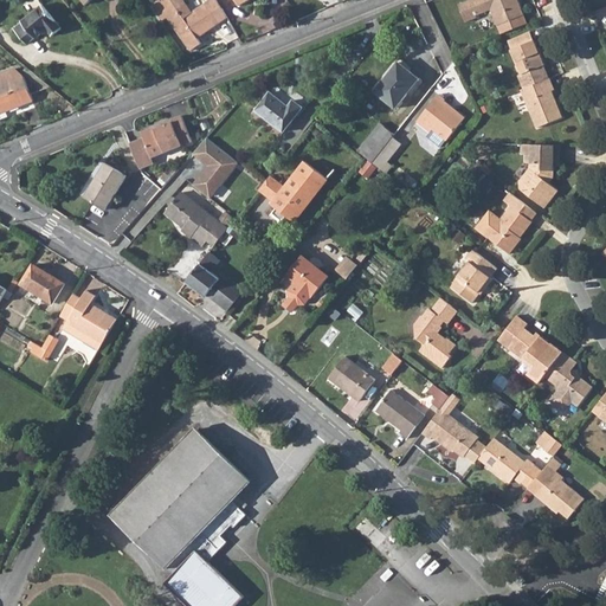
[(160,0),(149,7),(160,24),(168,18),(191,51),(201,44),(197,38),(226,18),(216,0),(211,0),(192,13),(182,0),(160,0)]
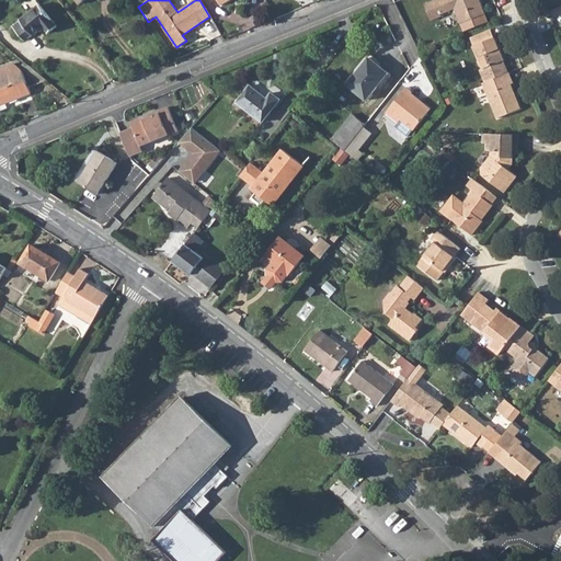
[(436,0),(425,4),(431,21),(442,16),(441,14),(455,9),(461,23),(465,32),(489,21),(485,13),(480,0),(436,0)]
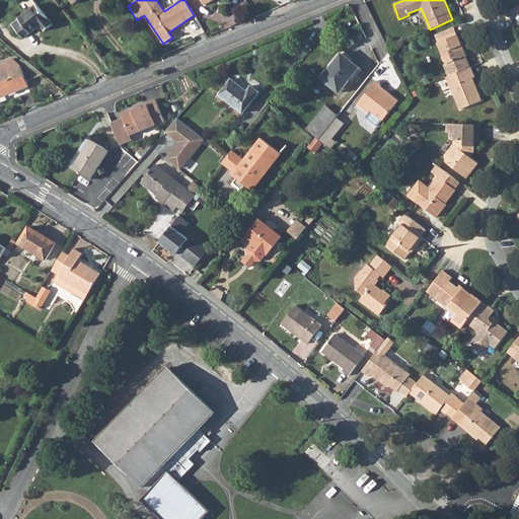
[(16,21),(11,24),(22,38),(29,32),(30,33),(39,25),(44,31),(53,25),(36,4),(16,21)]
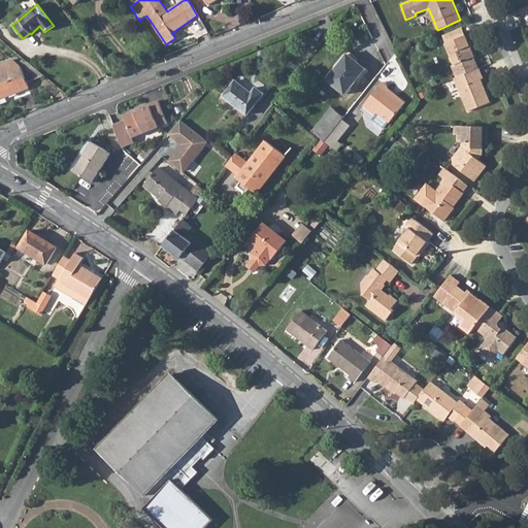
[(454,65),(453,65),(457,77),(480,68),(474,57),(475,57),(466,35),(465,35),(462,28),(443,35),(447,43),(446,43),(454,65)]
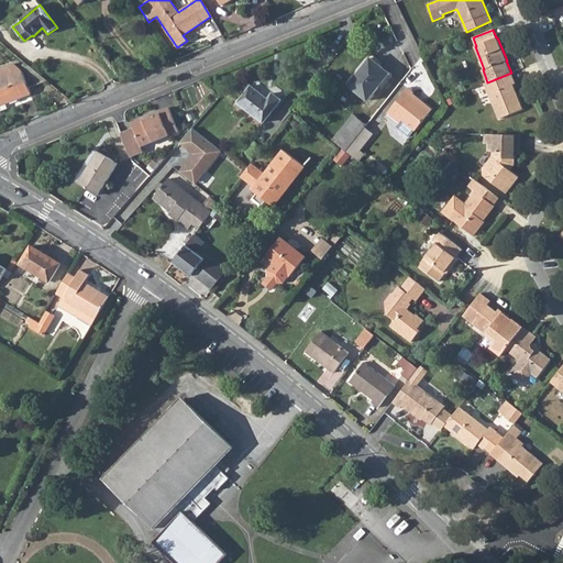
[(349,86),(367,101),(389,74),(371,58),(349,86)]
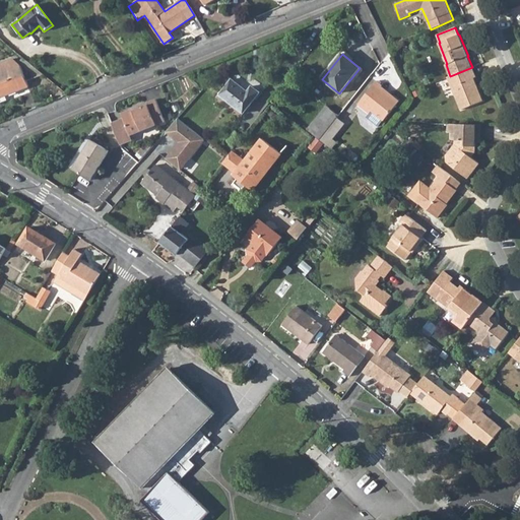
[(0,73),(0,98),(28,86),(20,65),(0,73)]
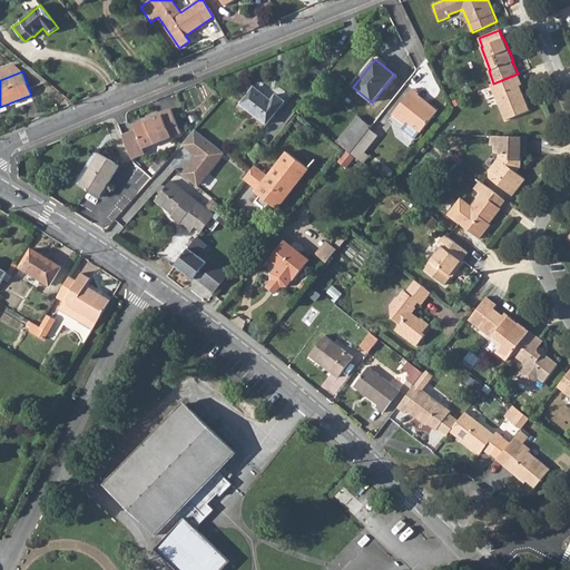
[(490,85),(505,121),(530,112),(520,86),(522,85),(518,74),(493,84),(490,85)]
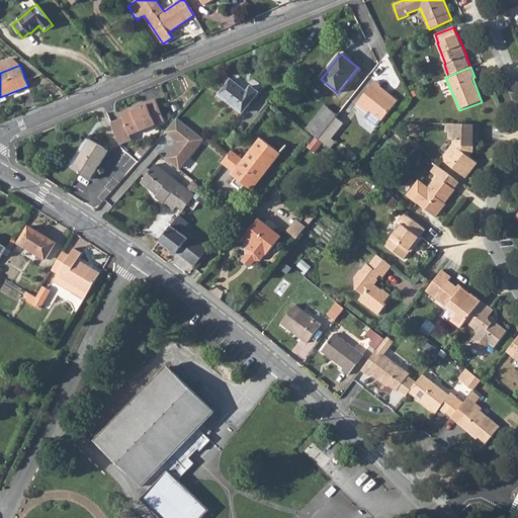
[(243,113),(259,93),(251,86),(246,91),(232,80),(220,95),(243,113)]
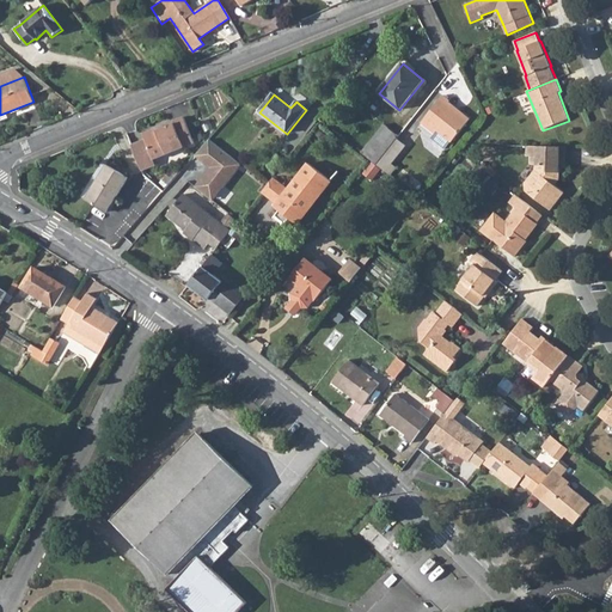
[(446,105),(448,103),(450,102),(442,97),(421,123),(435,134),(432,139),(446,150),(467,122),(446,105)]
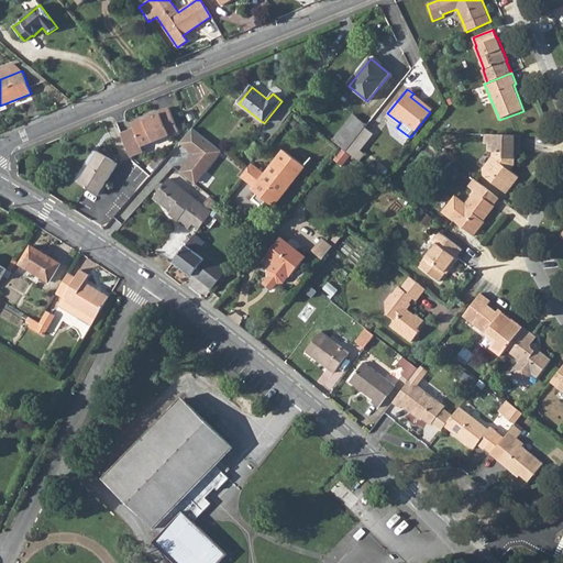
[(410,97),(430,112),(432,110),(412,95),(410,97)]
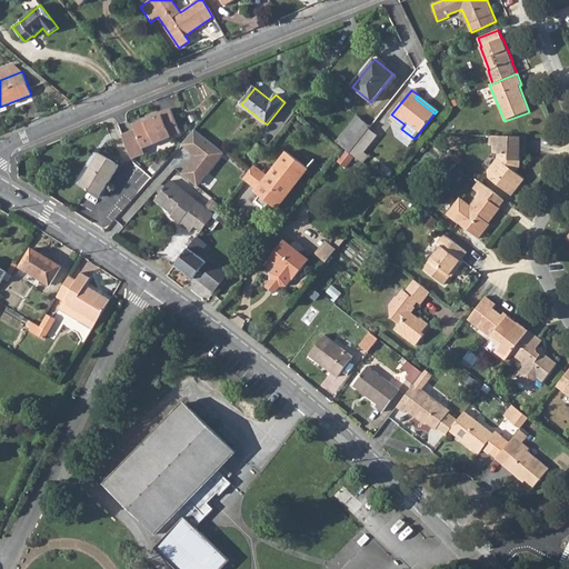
[(142,149),(180,133),(171,110),(132,126),(135,130),(142,149)]
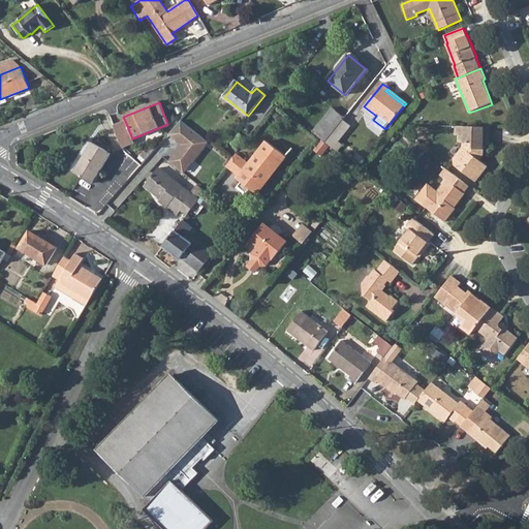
[(312,132),(321,139),(322,141),(342,116),(332,109),(312,132)]
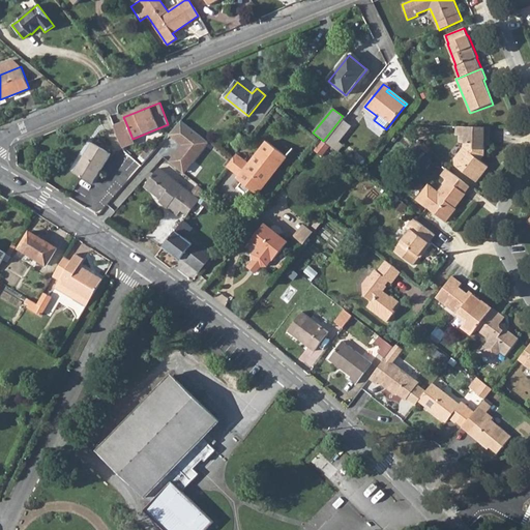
[(323,141),(326,143),(343,120),(345,118),(343,116),(323,141)]
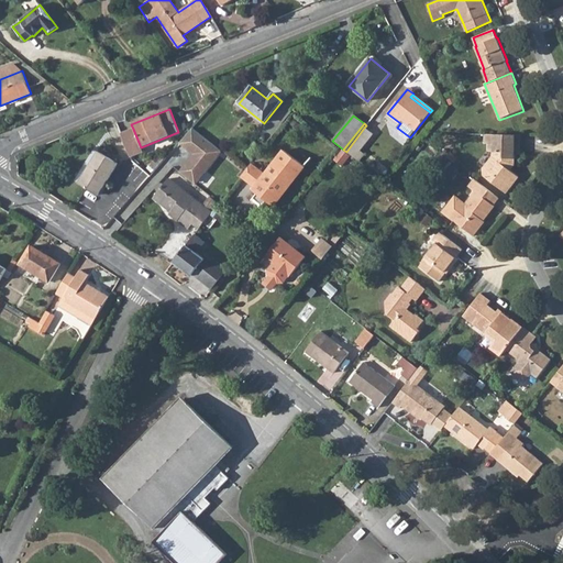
[(192,128),(179,143),(195,155),(192,158),(190,157),(181,169),(198,181),(222,151),(192,128)]
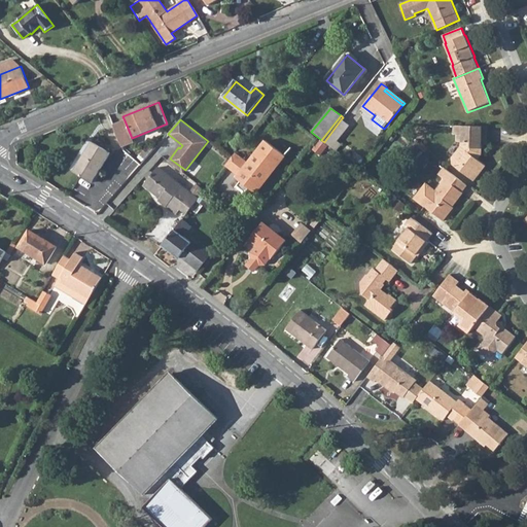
[(324,142),(331,148),(337,142),(349,126),(341,119),(324,142)]
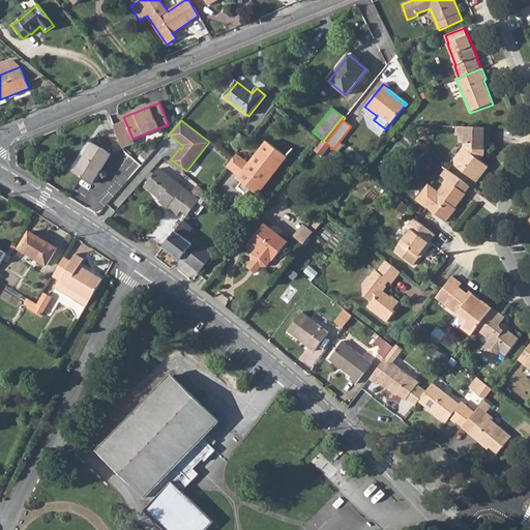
[(133,139),(125,121),(113,126),(121,150),(135,144),(133,139)]
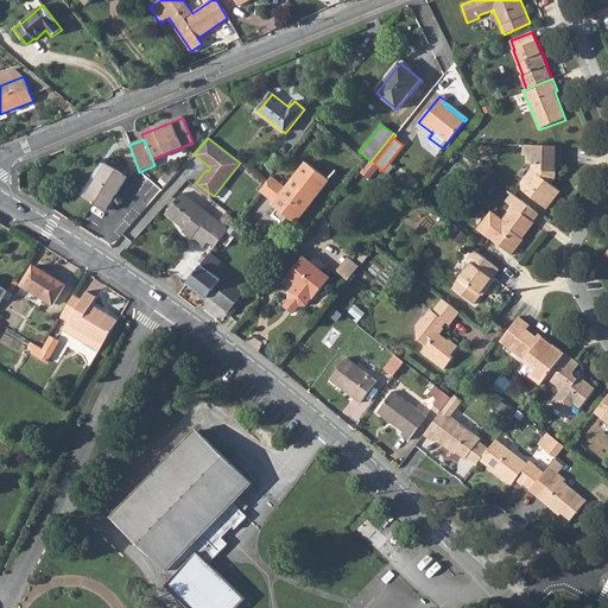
[(527,157),(527,165),(532,165),(532,169),(521,181),(521,189),(546,209),(561,191),(548,181),(550,177),(556,177),(556,169),(563,169),(564,146),(529,145),(527,157)]
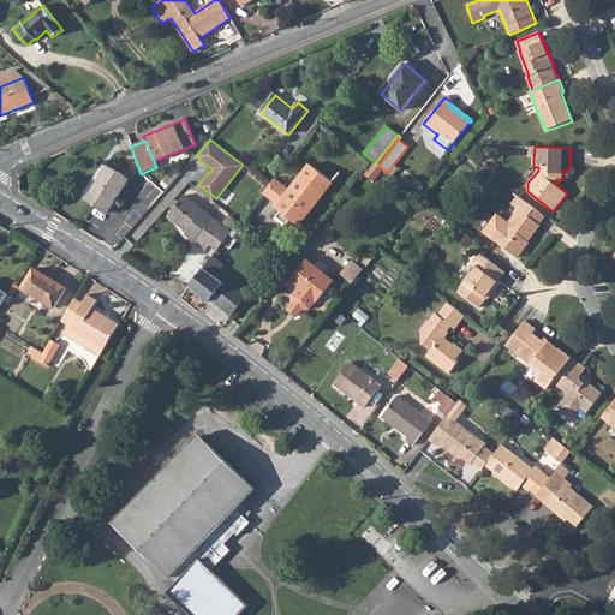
[(315,203),(304,193),(311,185),(318,191),(330,181),(309,163),(290,189),(275,178),(269,185),(263,192),(278,204),(276,207),(281,210),(276,216),(284,222),(292,220),(293,221),(308,212),(315,204),(315,203)]
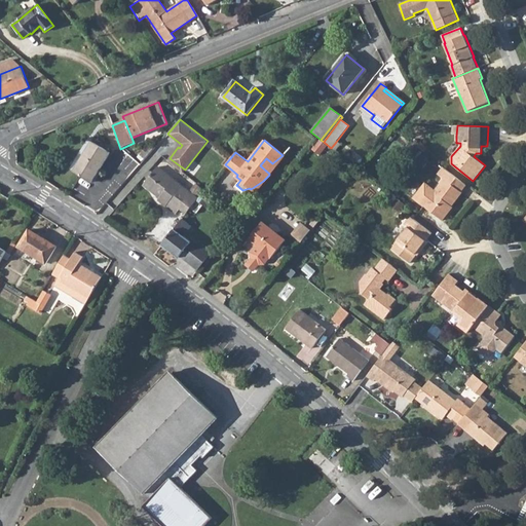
[(92,184),(111,153),(92,142),(74,172),(92,184)]
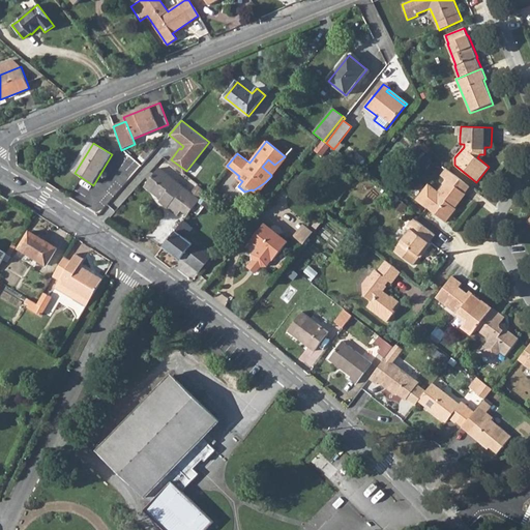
[(333,149),(337,152),(343,146),(339,143),(333,149)]
